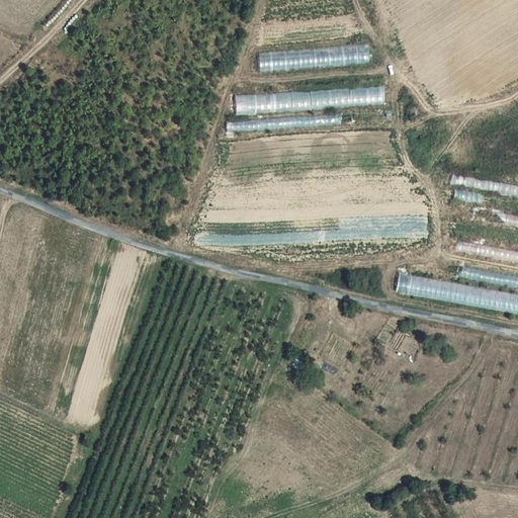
[(260,75),(370,65),(368,42),(258,52),(260,75)]
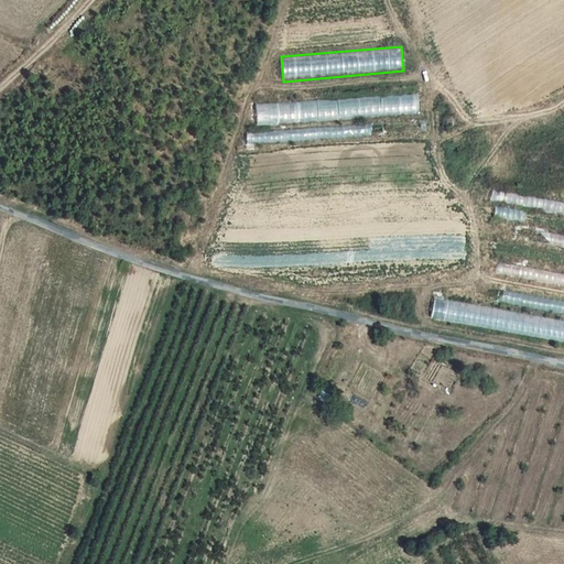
[(255,104),(256,126),(422,115),(420,91),(255,104)]
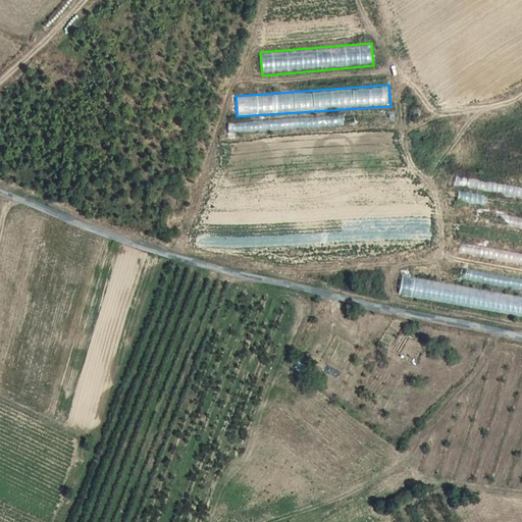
[(417,117),(416,106),(405,107),(406,118),(417,117)]
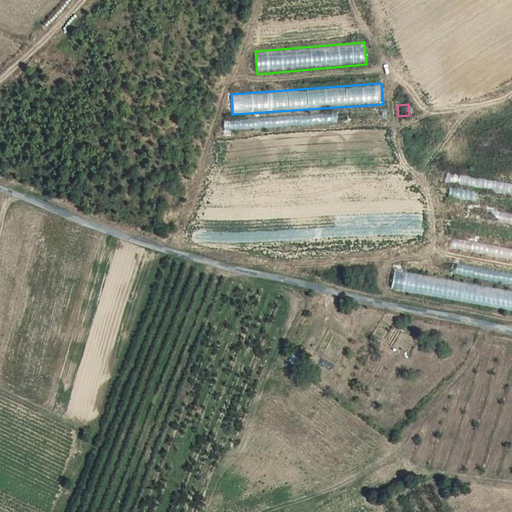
[(223,120),(224,131),(339,123),(338,111),(223,120)]
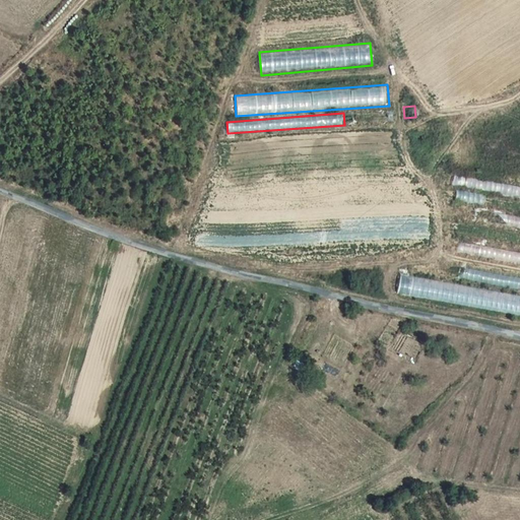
[(519,276),(460,266),(458,277),(519,287),(519,276)]
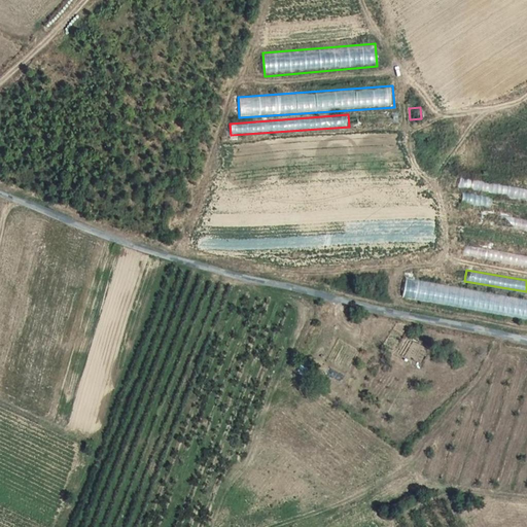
[(526,299),(407,278),(402,297),(526,319),(526,299)]
